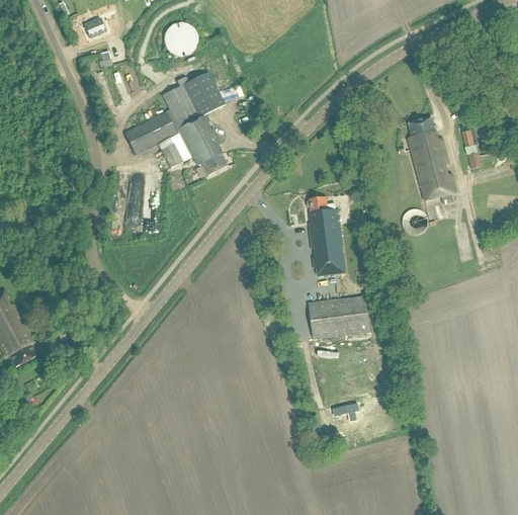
[(59,3),(64,14),(69,12),(63,1),(59,3)]
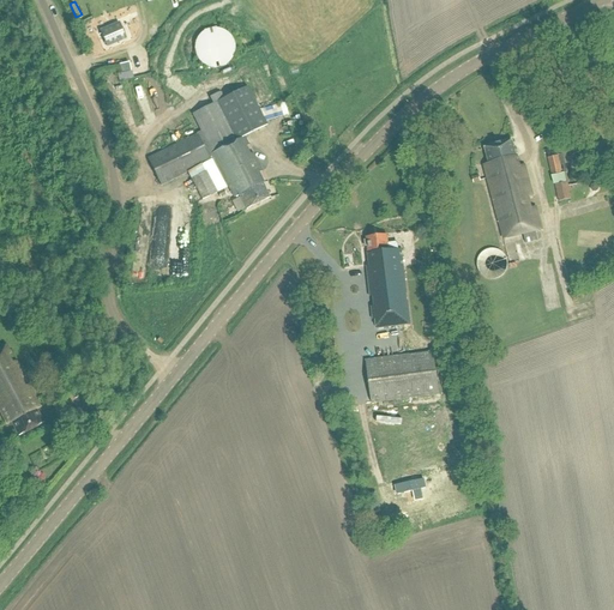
[(100,30),(106,43),(125,35),(119,22),(100,30)]
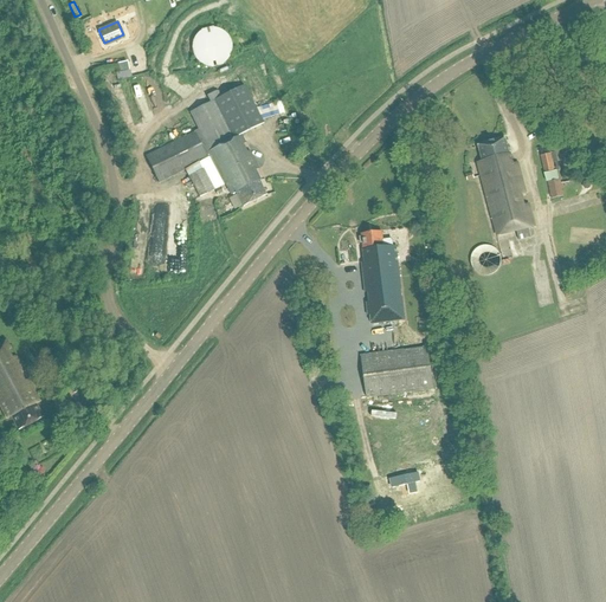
[(127,59),(116,62),(118,70),(129,68),(127,59)]
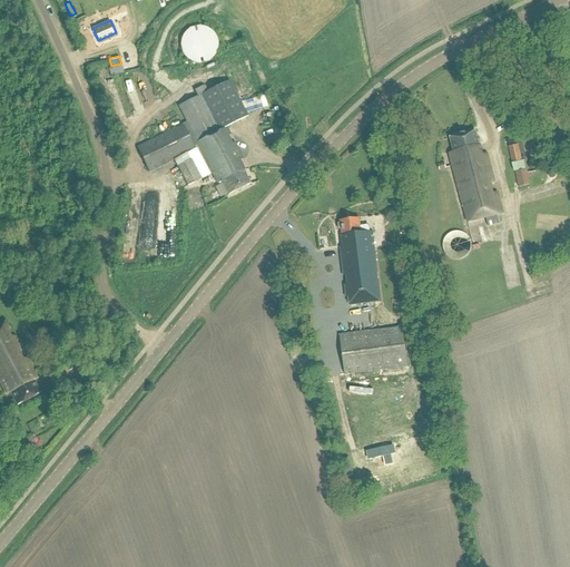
[(121,64),(111,66),(108,67),(110,74),(124,70),(121,64)]
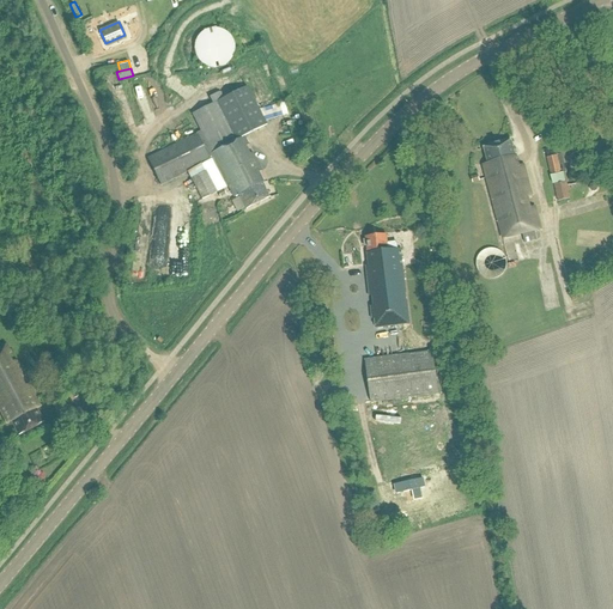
[(244,207),(268,195),(261,182),(262,181),(256,170),(261,168),(252,150),(249,151),(246,142),(248,141),(244,133),(265,123),(246,85),(223,96),(219,89),(208,95),(212,102),(192,111),(201,129),(147,156),(161,182),(195,165),(198,171),(189,175),(200,196),(217,189),(219,194),(225,192),(222,187),(228,184),(232,195),(238,193),(244,207)]
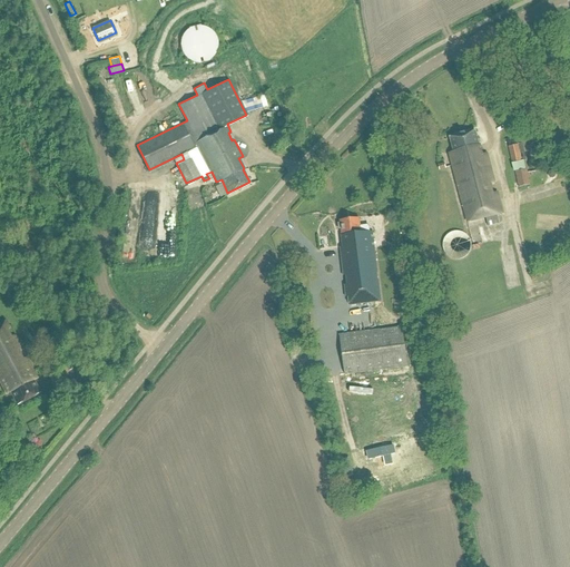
[(265,93),(258,94),(262,106),(268,104),(265,93)]
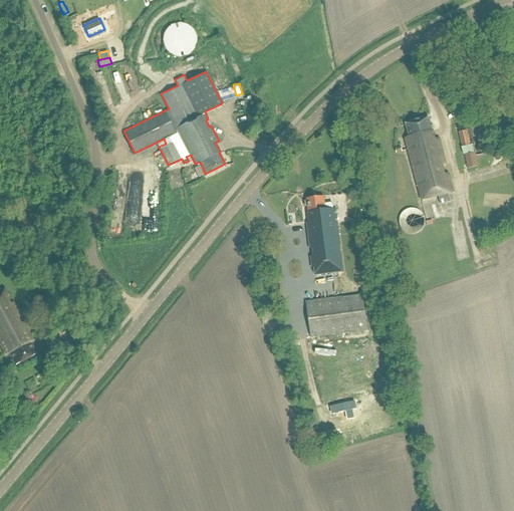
[(421,198),(438,194),(440,202),(450,199),(448,191),(452,190),(447,172),(445,172),(443,163),(445,163),(438,136),(434,138),(428,115),(405,121),(409,135),(405,136),(421,198)]
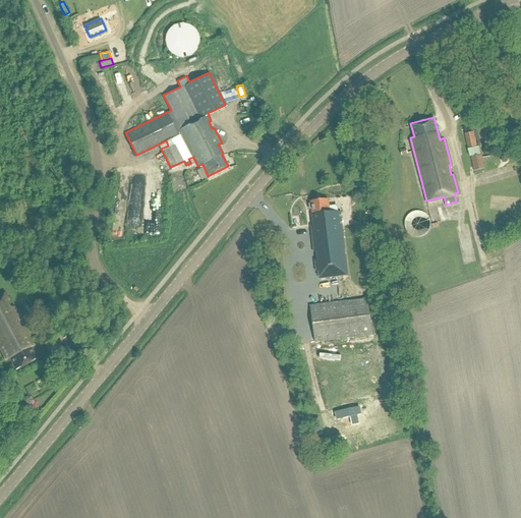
[(470,155),(474,169),(484,166),(480,152),(470,155)]
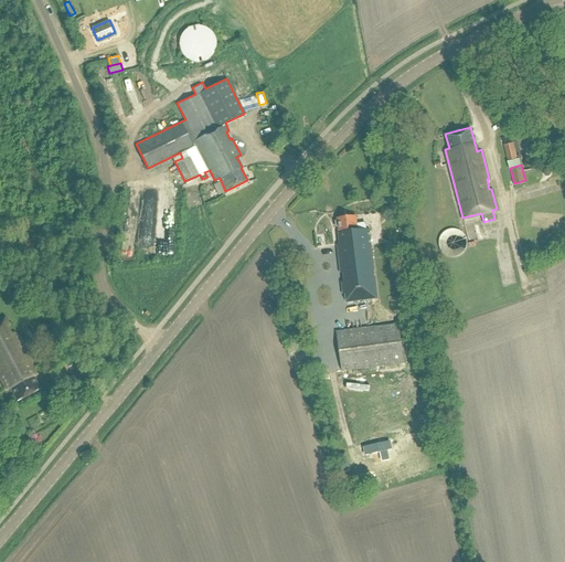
[(337,243),(340,272),(343,271),(344,279),(341,279),(342,293),(344,292),(345,299),(372,297),(377,296),(370,228),(356,229),(355,214),(337,216),(337,219),(334,219),(336,225),(338,224),(339,243),(337,243)]
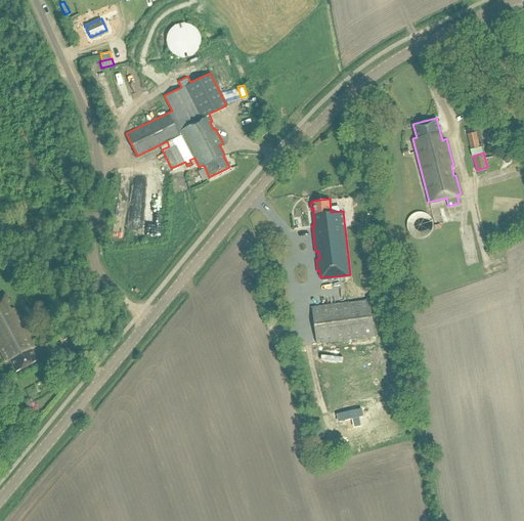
[(15,371),(36,359),(30,347),(35,345),(25,326),(20,329),(16,321),(22,318),(14,305),(9,308),(6,301),(9,300),(5,292),(0,294),(0,349),(6,360),(8,358),(15,371)]
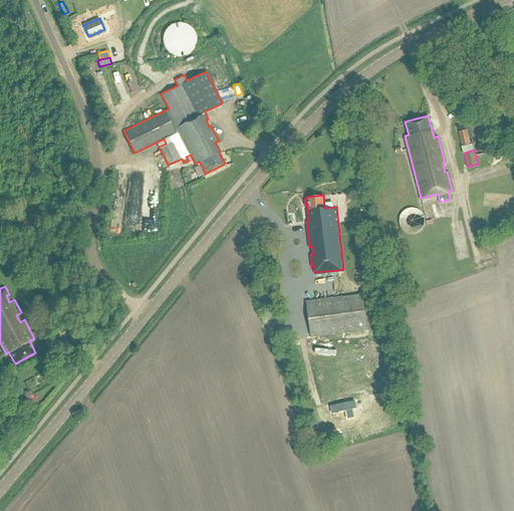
[(341,295),(307,300),(311,335),(367,328),(362,293),(356,293),(341,295)]
